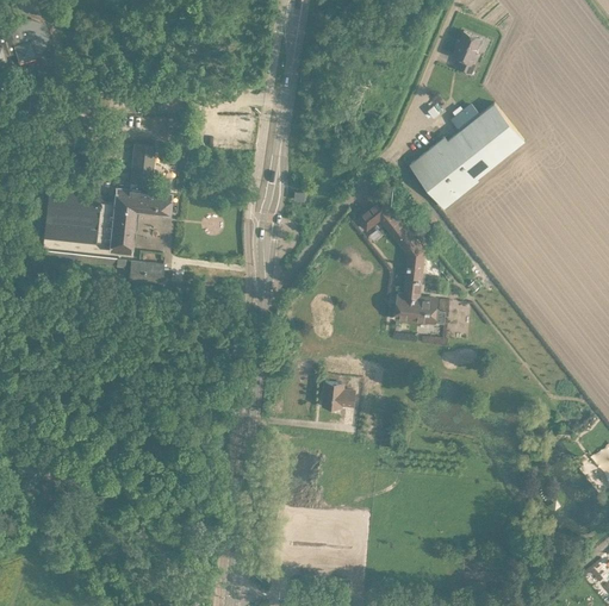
[(0,66),(6,64),(5,58),(16,55),(18,64),(35,60),(33,56),(36,55),(37,55),(38,54),(39,52),(41,51),(42,51),(43,50),(43,49),(44,48),(44,45),(45,44),(45,43),(45,42),(47,41),(47,38),(47,37),(45,36),(45,35),(45,32),(44,31),(43,30),(43,29),(42,27),(41,26),(39,25),(38,25),(37,24),(36,24),(35,23),(33,23),(31,23),(30,22),(29,22),(28,22),(25,23),(10,27),(10,24),(0,25),(0,66)]
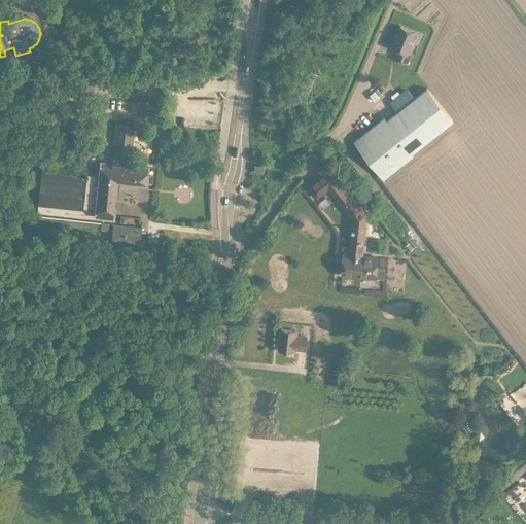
[(407,66),(413,49),(410,48),(416,35),(400,28),(391,49),(398,53),(395,61),(407,66)]
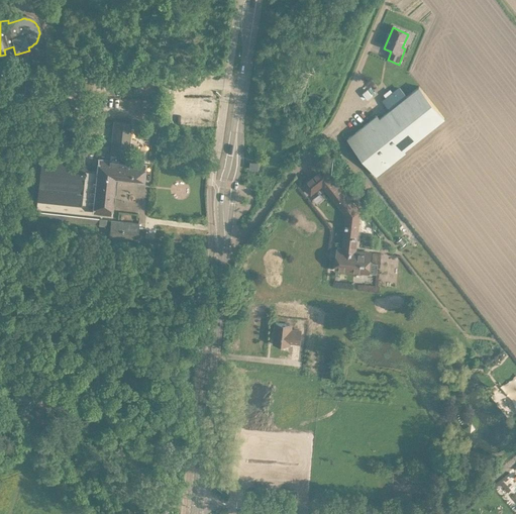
[(347,140),(376,175),(443,120),(418,89),(380,120),(377,116),(347,140)]
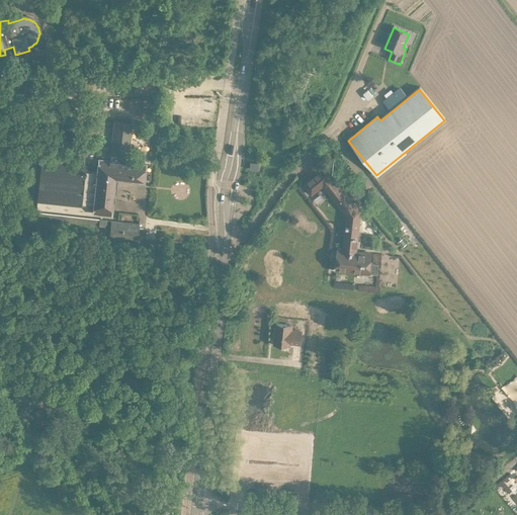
[(127,157),(131,125),(113,123),(109,163),(98,162),(97,174),(85,173),(86,167),(41,163),(36,203),(80,208),(81,207),(93,208),(92,215),(110,217),(114,179),(143,182),(145,166),(125,165),(126,157),(127,157)]
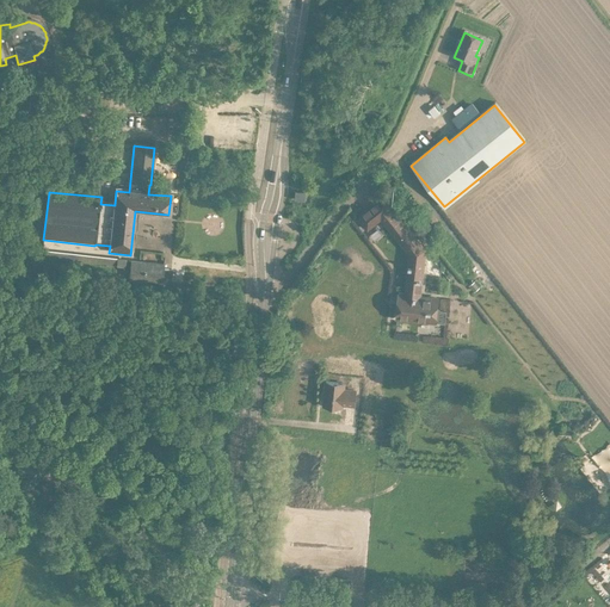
[(289,197),(294,197),(294,202),(303,203),(305,194),(290,193),(289,197)]
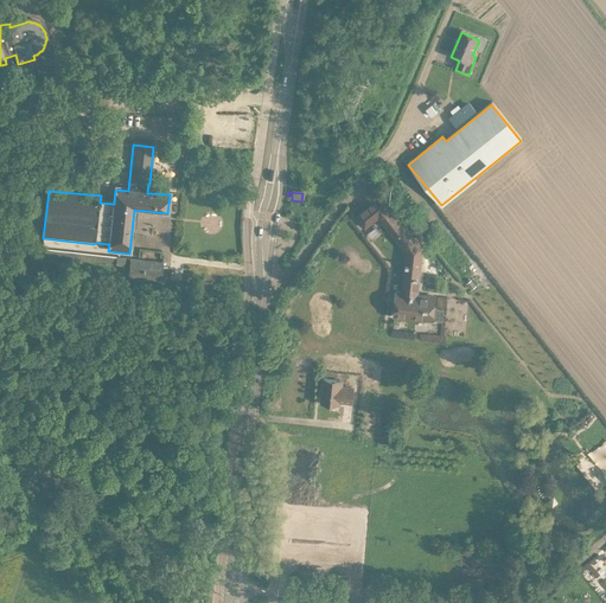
[(378,219),(407,255),(402,295),(396,295),(394,319),(433,322),(435,297),(419,295),(423,250),(381,198),(356,218),(364,230),(378,219)]
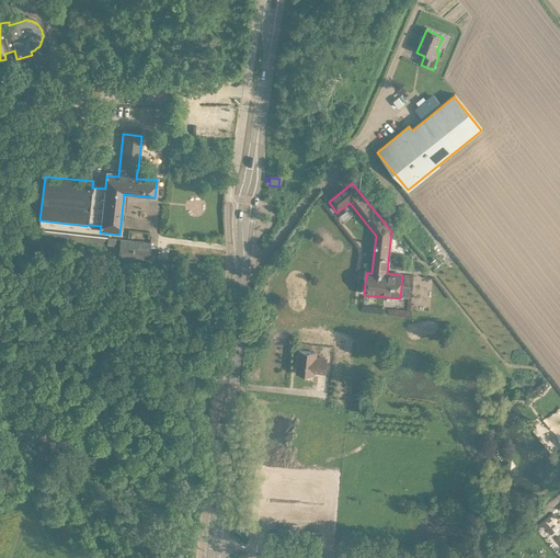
[(38,240),(115,248),(115,240),(38,232),(38,240)]
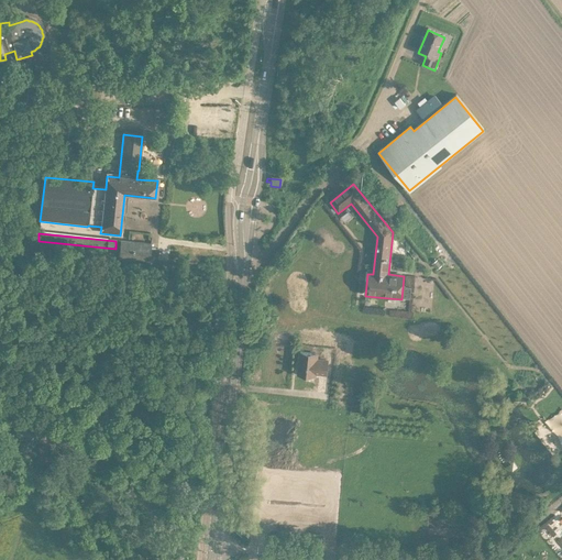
[(151,245),(121,243),(119,260),(149,262),(149,272),(155,272),(157,251),(150,250),(151,245)]
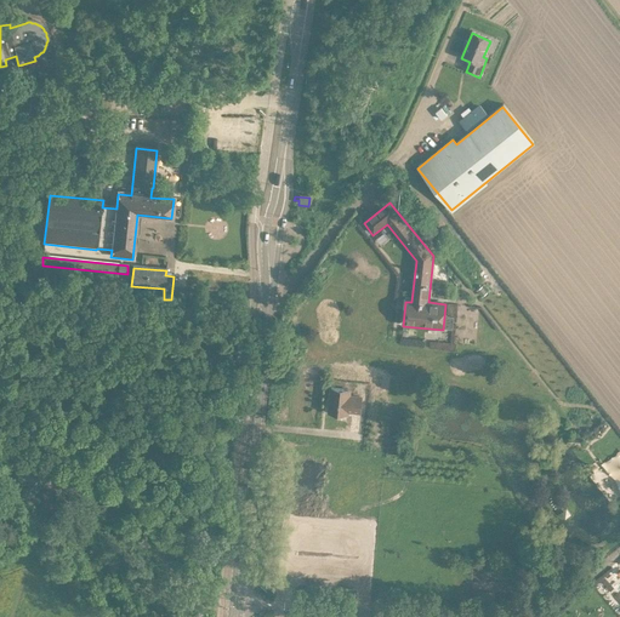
[(482,287),(476,291),(481,298),(487,293),(482,287)]
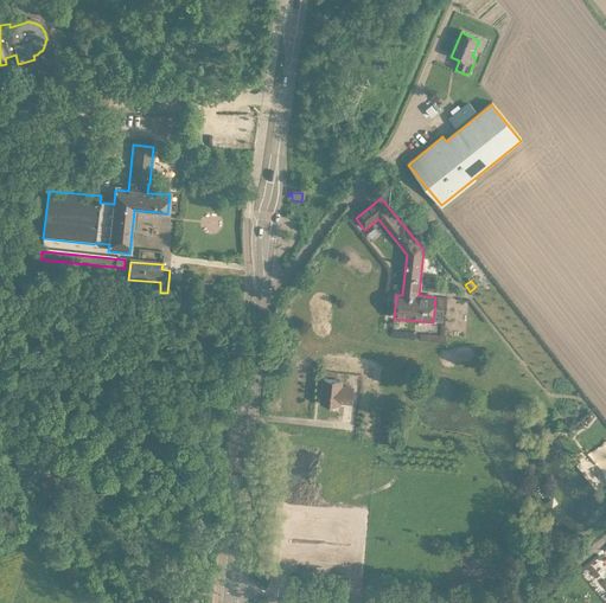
[(321,405),(329,406),(340,408),(340,405),(352,406),(353,389),(343,387),(343,384),(324,382),(321,405)]
